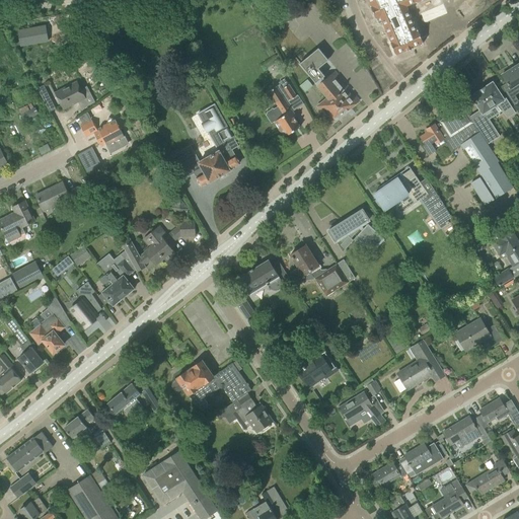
[(368,0),(371,5),(370,6),(376,19),(378,24),(382,22),(390,42),(395,55),(406,50),(406,51),(408,51),(408,50),(411,48),(412,49),(413,49),(412,48),(423,44),(418,29),(417,30),(406,6),(416,2),(416,3),(422,0),(368,0)]
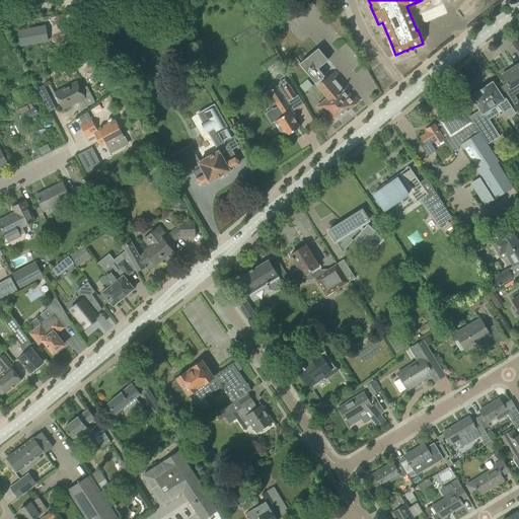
[(45,26),(18,30),(20,47),(47,42),(45,26)]
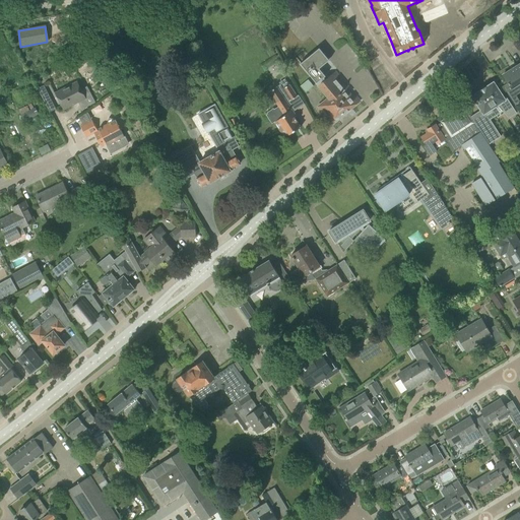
[(325,76),(319,68),(328,60),(319,48),(309,57),(309,56),(300,64),(316,83),(322,79),(324,81),(319,86),(329,99),(318,108),(331,124),(359,101),(350,90),(348,91),(344,86),(345,84),(335,72),(326,80),(324,77),(325,76)]
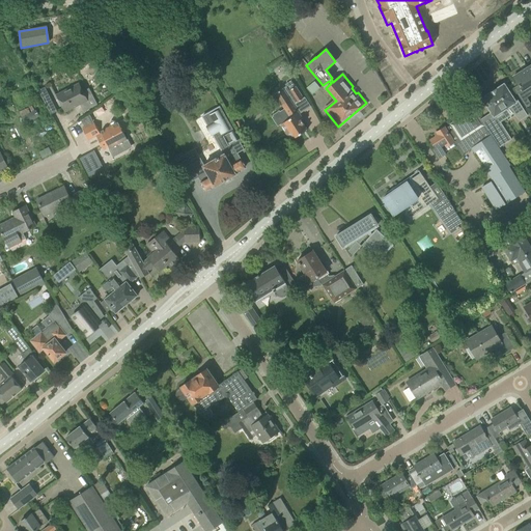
[(512,88),(519,96),(522,102),(523,101),(522,99),(530,92),(530,87),(530,86),(530,84),(530,64),(513,77),(518,85),(512,88)]
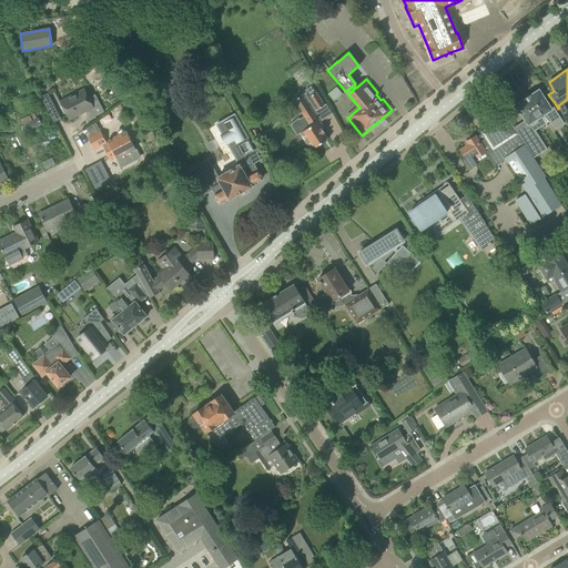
[(322,129),(323,128),(313,112),(324,105),(312,87),(305,91),(306,92),(294,100),(304,117),(300,120),(298,119),(292,123),(292,124),(291,125),(297,135),(300,133),(311,151),(328,139),(322,129)]
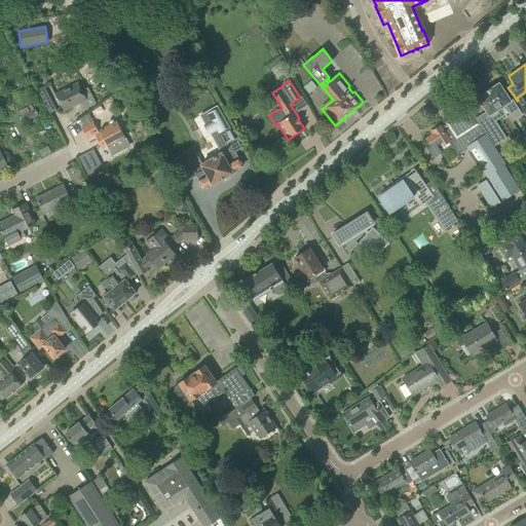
[(311,80),(303,87),(308,94),(316,86),(311,80)]
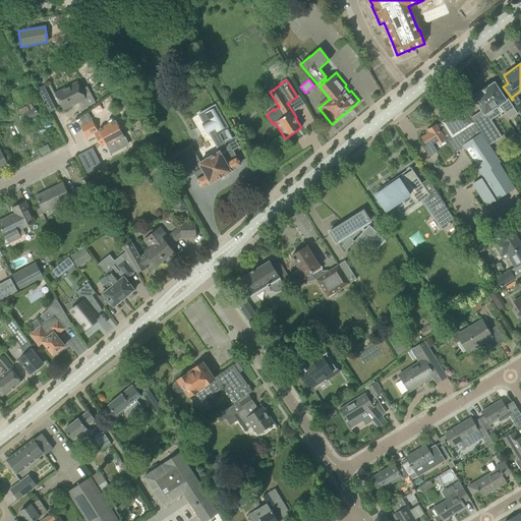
[(55,94),(64,110),(78,102),(82,109),(94,103),(89,92),(82,95),(76,82),(55,94)]
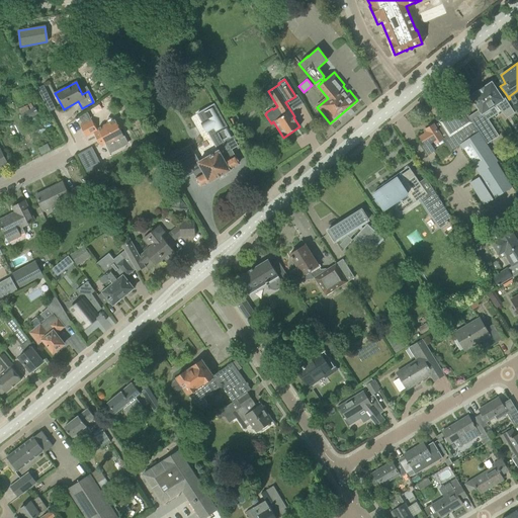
[(514,112),(505,97),(502,98),(491,83),(484,88),(483,87),(478,90),(478,91),(470,96),(482,113),(496,104),(507,117),(514,112)]
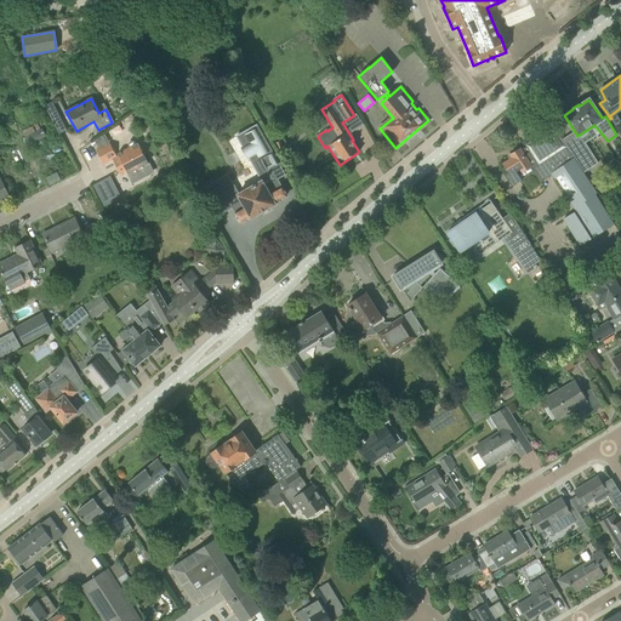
[(251,218),(275,204),(275,203),(285,197),(286,194),(278,180),(285,175),(257,124),(237,136),(262,181),(238,194),(228,175),(198,192),(212,218),(232,208),(235,212),(234,214),(240,223),(251,217),(251,218)]
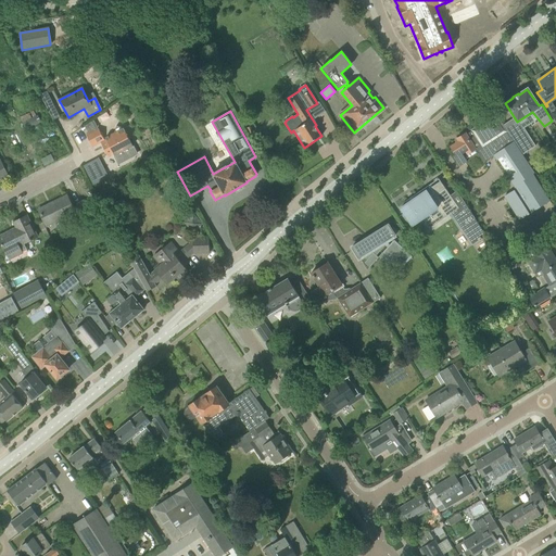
[(490,113),(491,113),(490,112),(484,116),(485,116),(487,118),(470,129),(471,131),(466,135),(465,134),(457,138),(458,140),(455,141),(456,143),(451,147),(455,154),(453,156),(459,166),(478,154),(483,164),(495,156),(512,181),(505,186),(510,192),(504,197),(519,220),(550,201),(530,169),(531,169),(507,131),(495,113),(492,116),(490,113)]
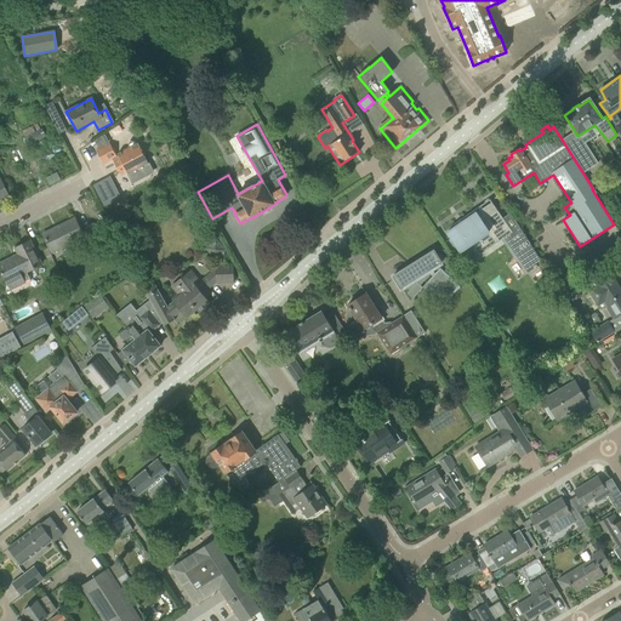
[(24,137),(23,138),(27,146),(46,136),(43,129),(40,130),(24,137)]
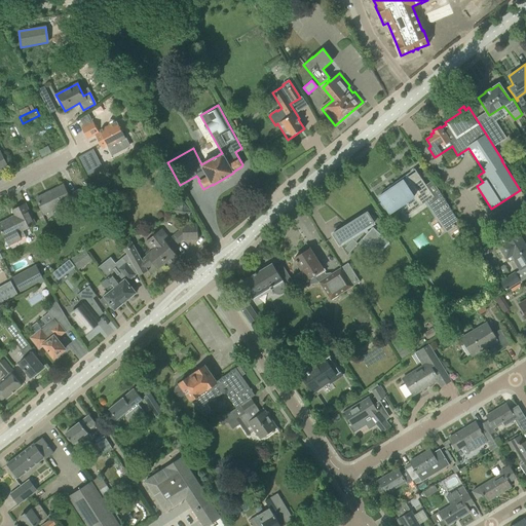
[(81,127),(87,139),(96,135),(101,145),(106,143),(108,147),(115,149),(117,143),(125,139),(116,121),(110,119),(108,126),(100,129),(101,132),(99,133),(92,121),(81,127)]
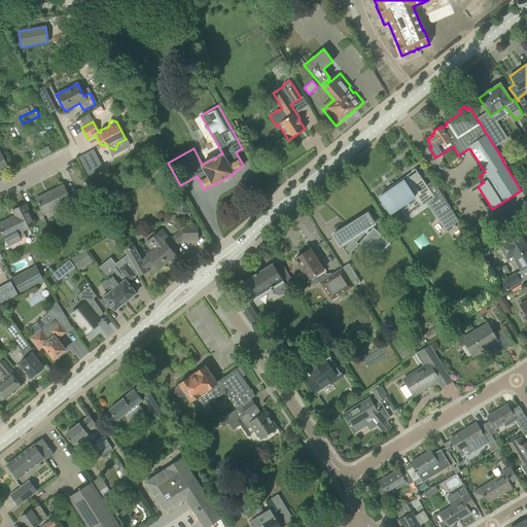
[(496,145),(508,138),(497,120),(485,129),(494,142),(496,145)]
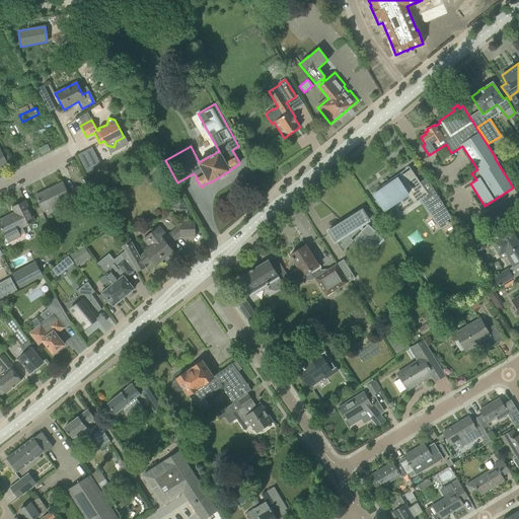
[(91,147),(77,152),(83,168),(98,163),(91,147)]
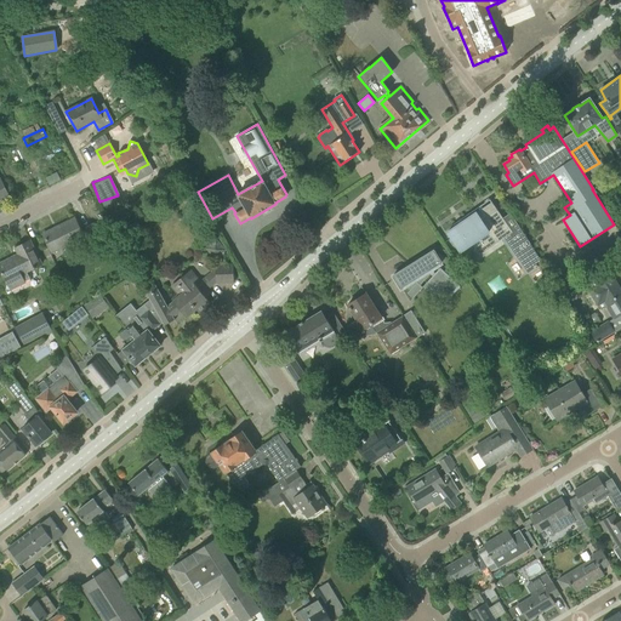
[(488,232),(496,244),(506,237),(529,271),(535,266),(536,268),(539,266),(537,265),(542,261),(543,263),(543,262),(510,214),(502,218),(496,209),(495,210),(496,210),(482,221),(476,214),(448,233),(460,251),(488,232)]
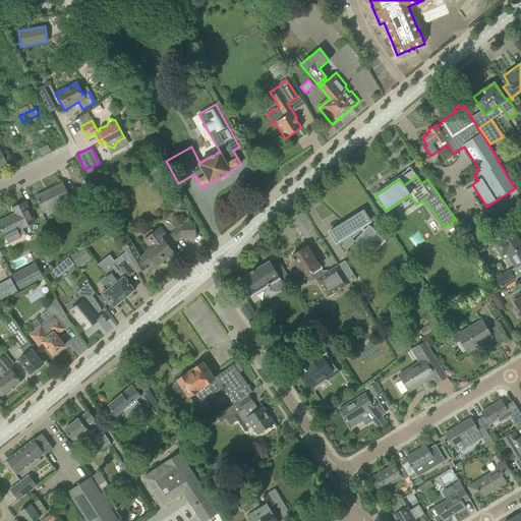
[(36,196),(41,206),(44,212),(70,198),(62,183),(36,196)]
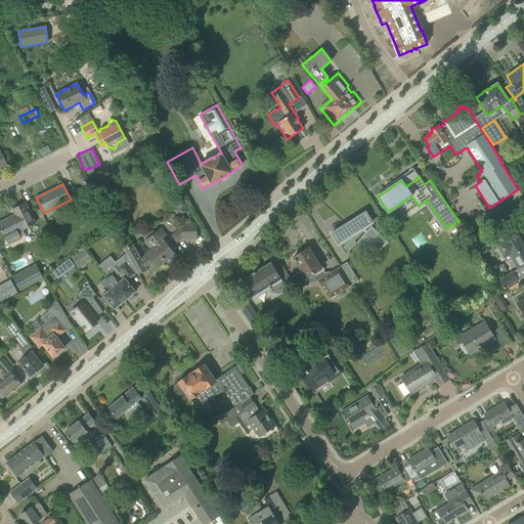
[(70,193),(77,208),(85,204),(78,189),(70,193)]
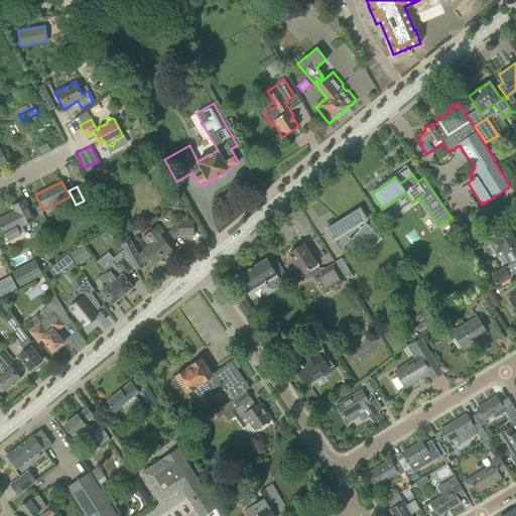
[(179,235),(194,235),(194,220),(186,220),(186,209),(187,209),(179,199),(170,207),(177,216),(179,215),(179,221),(179,225),(166,235),(157,225),(143,237),(150,245),(144,250),(144,251),(139,255),(129,237),(120,241),(125,250),(126,250),(135,267),(134,267),(136,270),(145,265),(143,263),(150,258),(154,263),(162,257),(166,261),(175,253),(167,244),(179,234),(179,235)]
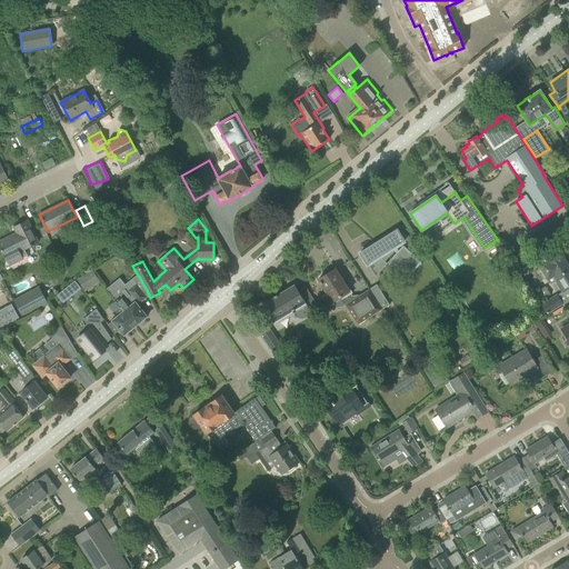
[(15,227),(17,233),(0,241),(0,248),(6,259),(7,258),(9,265),(28,256),(25,249),(38,242),(27,220),(15,227)]
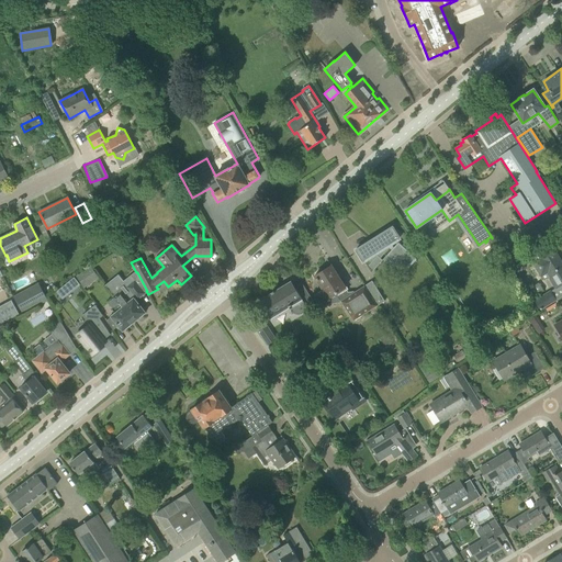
[(393,247),(391,245),(397,239),(398,238),(402,235),(397,229),(395,232),(392,227),(355,250),(362,261),(367,258),(371,262),(369,266),(373,270),(382,260),(380,258),(389,248),(392,250),(389,254),(405,269),(414,259),(396,244),(393,247)]
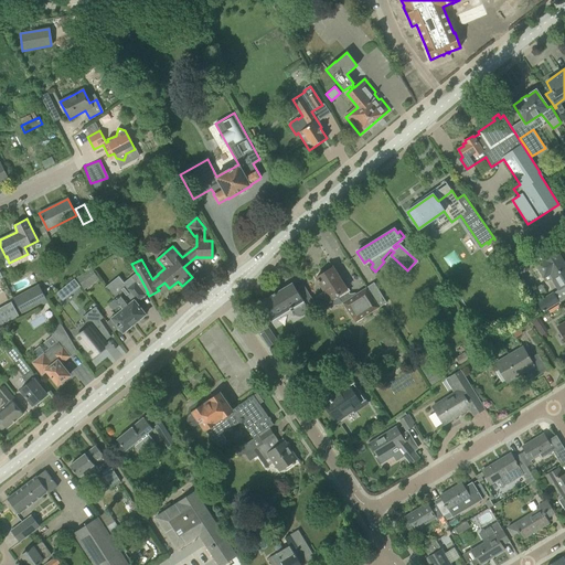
[(556,242),(533,259),(536,264),(544,277),(546,280),(552,279),(558,290),(564,286),(564,285),(564,265),(557,253),(561,249),(556,242)]
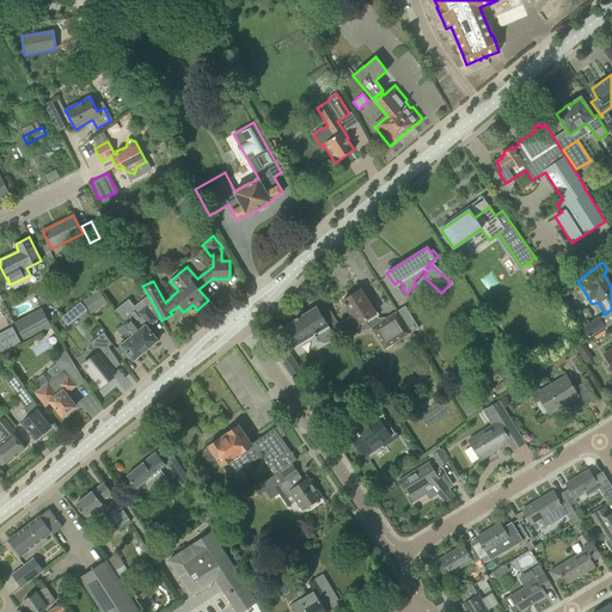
[(136,276),(133,269),(127,273),(130,280),(136,276)]
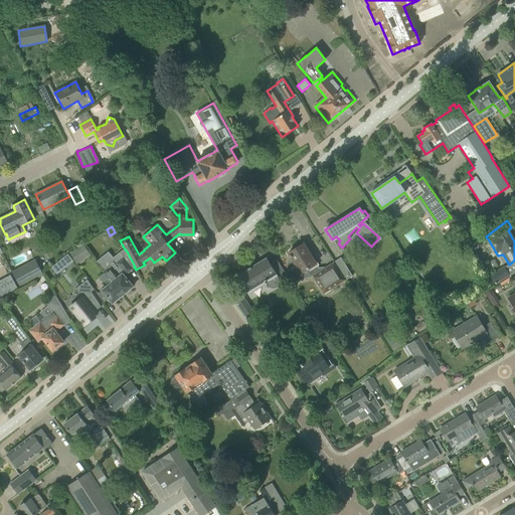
[(345,281),(334,262),(320,271),(303,243),(288,252),(296,266),(288,272),(294,281),(312,277),(323,295),(345,281)]
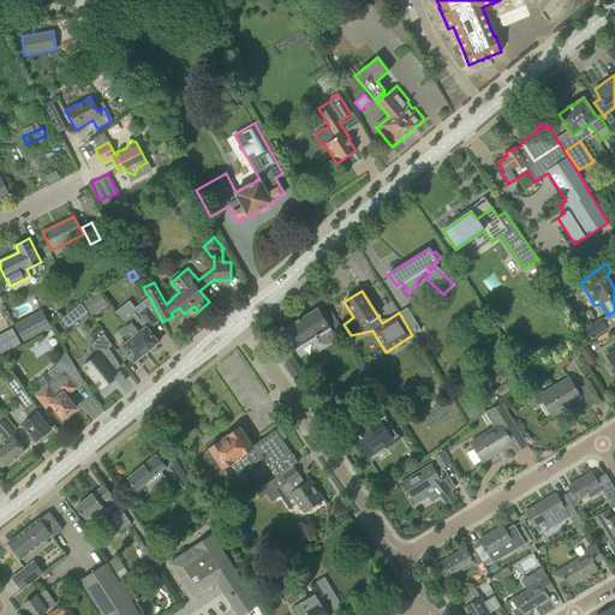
[(83,303),(91,315),(108,304),(100,292),(83,303)]
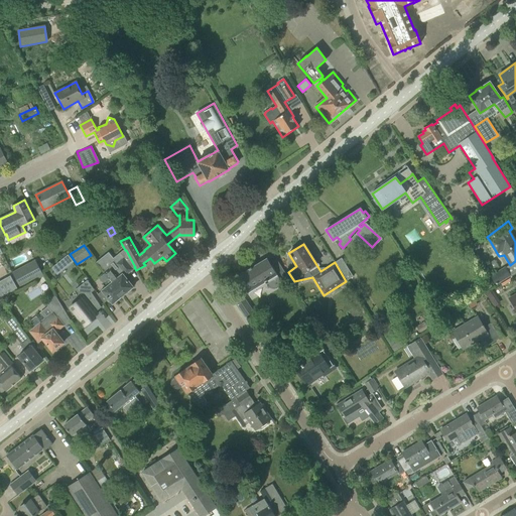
[(133,269),(120,253),(101,268),(104,273),(122,295),(127,291),(129,291),(131,289),(131,288),(132,287),(122,274),(124,273),(126,275),(133,269)]
